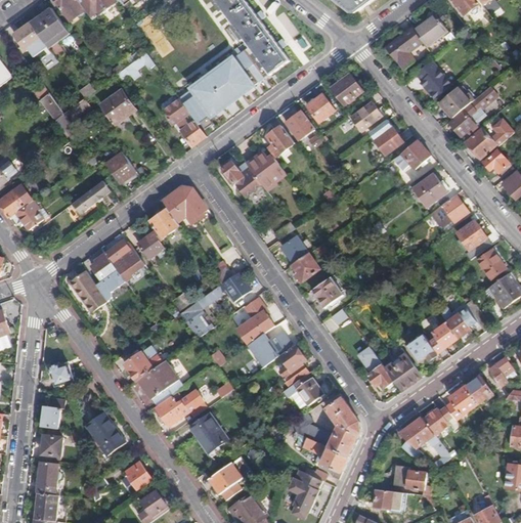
[(53,0),(68,19),(83,8),(77,0),(53,0)]
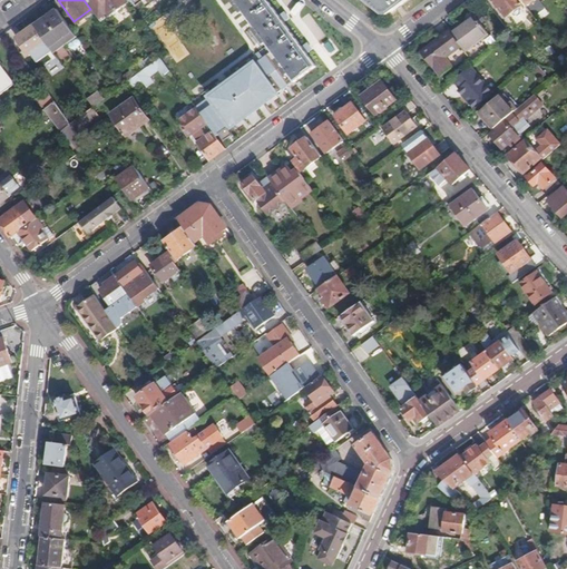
[(121,5),(117,0),(84,0),(90,9),(99,21),(121,5)]
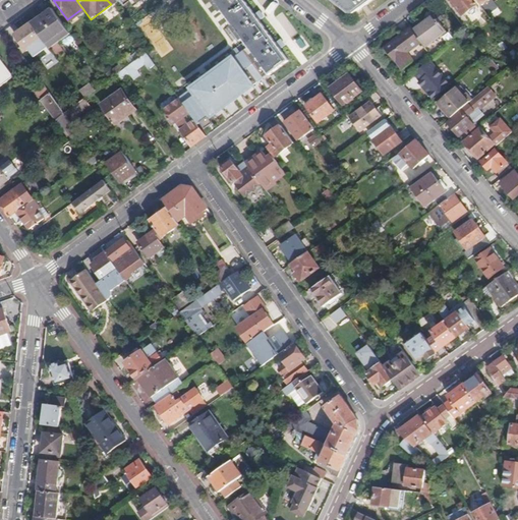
[(152,1),(139,0),(138,11),(150,12),(152,1)]
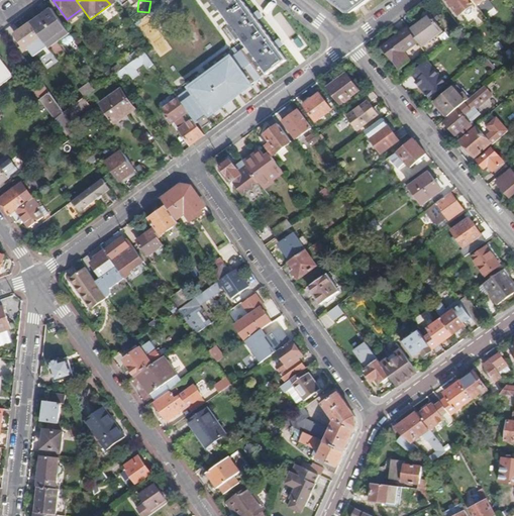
[(212,0),(267,73),(285,59),(272,40),(252,15),(241,0),(212,0)]
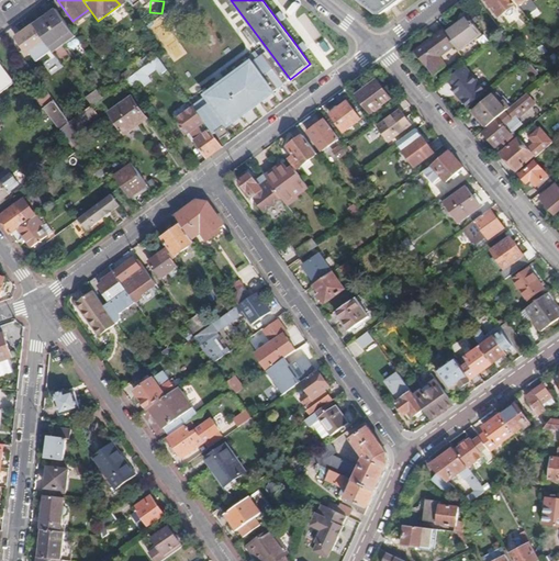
[(357,0),(372,12),(379,13),(395,0),(357,0)]
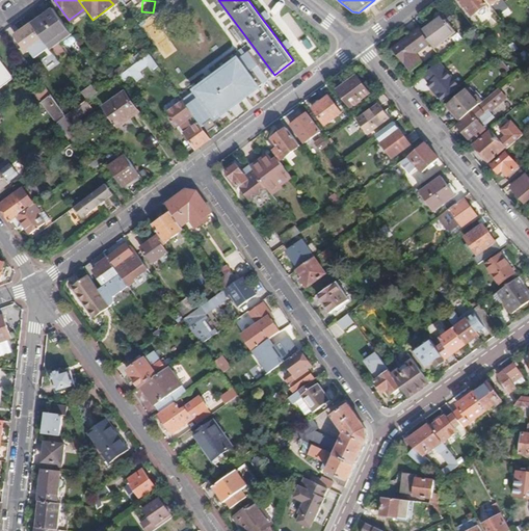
[(481,26),(497,15),(490,6),(485,0),(458,0),(471,17),(473,15),(481,26)]
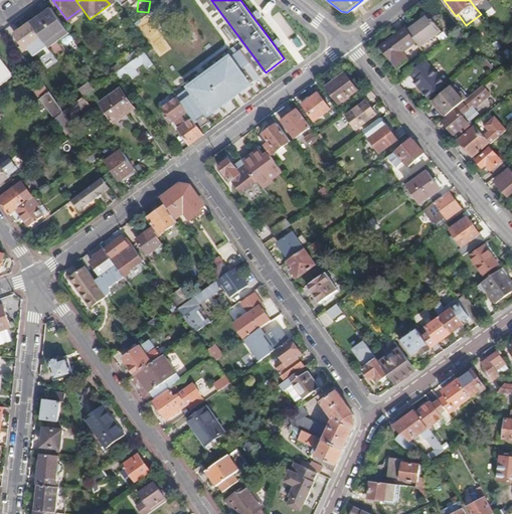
[(41,13),(59,39),(70,31),(51,6),(41,13)]
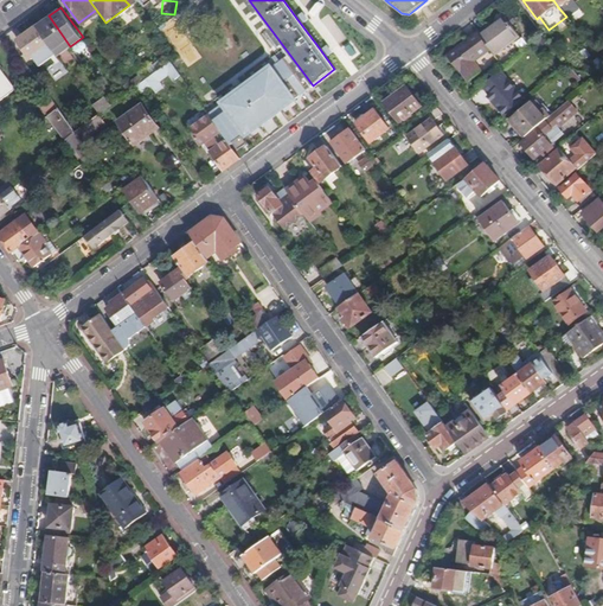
[(70,46),(49,16),(34,26),(47,45),(56,56),(70,46)]
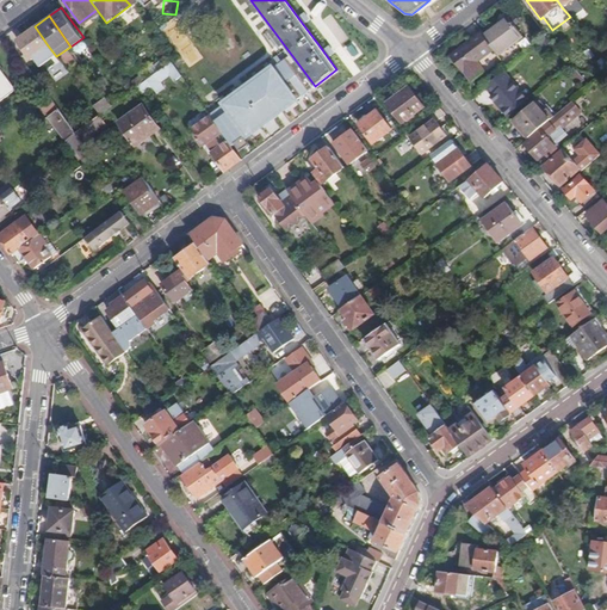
[(493,49),(496,55),(521,36),(507,17),(482,36),(488,43),(493,49)]
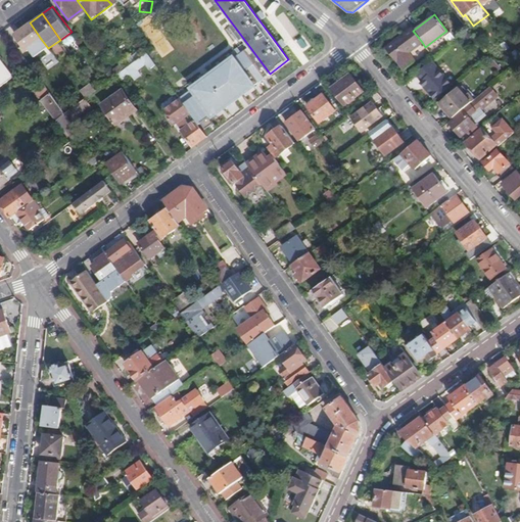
[(134,24),(159,56),(171,48),(145,15),(134,24)]
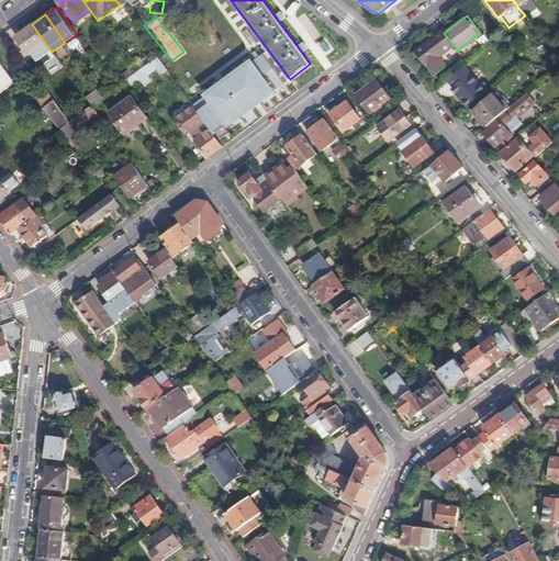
[(44,42),(32,24),(14,37),(28,54),(44,42)]
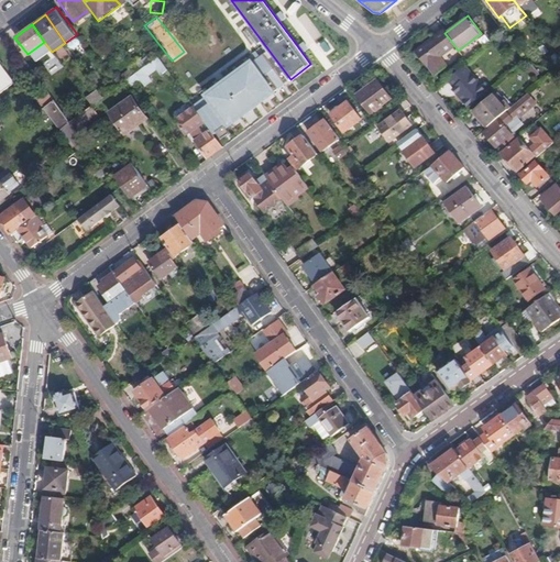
[(445,33),(442,30),(414,51),(426,66),(427,65),(434,75),(446,66),(439,56),(454,45),(450,40),(445,33)]
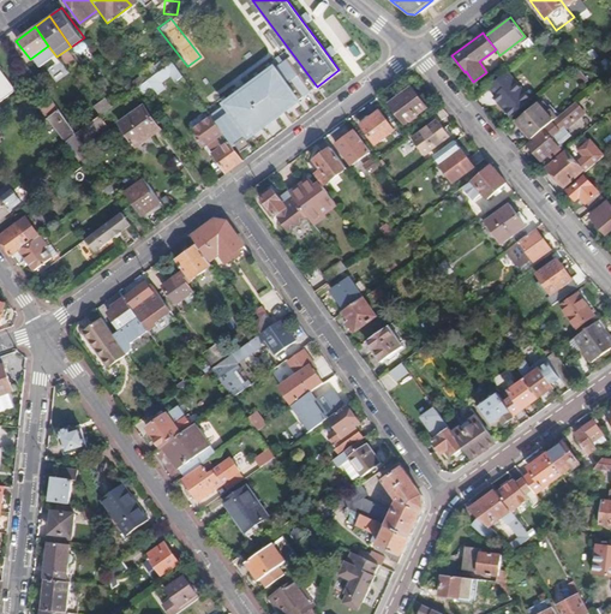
[(352,40),(343,46),(354,59),(361,53),(352,40)]
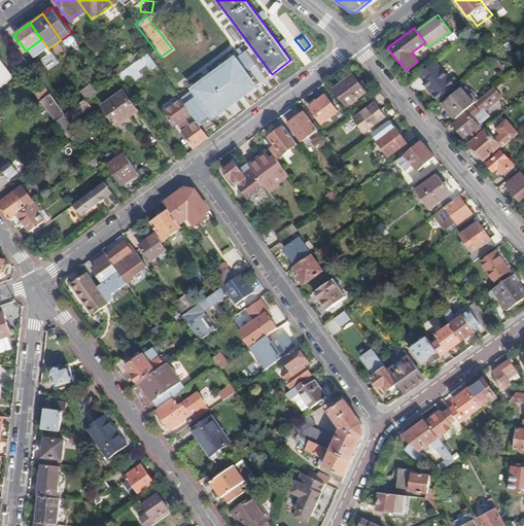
[(156,66),(147,53),(128,67),(118,74),(121,79),(130,73),(135,80),(140,75),(136,70),(145,64),(149,70),(152,67),(153,69),(156,66)]
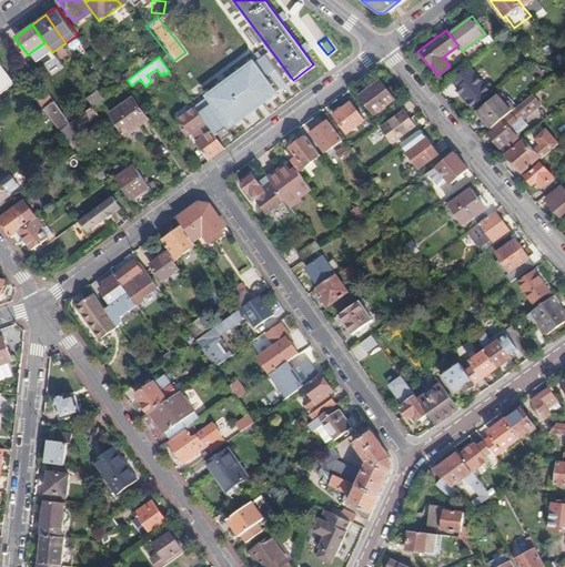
[(0,91),(12,82),(0,66),(0,91)]
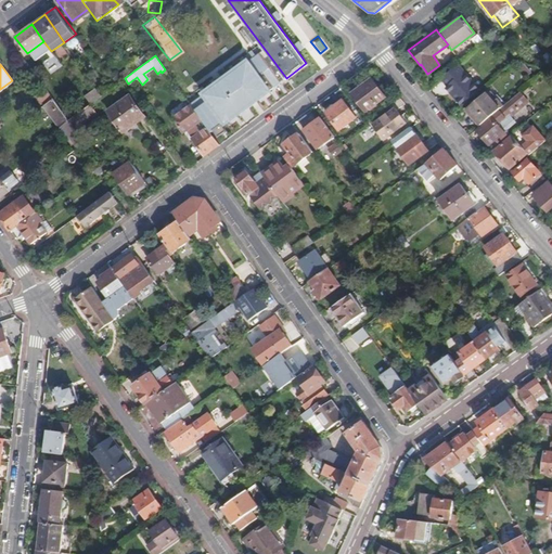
[(135,71),(130,64),(117,74),(123,80),(125,78),(135,71)]
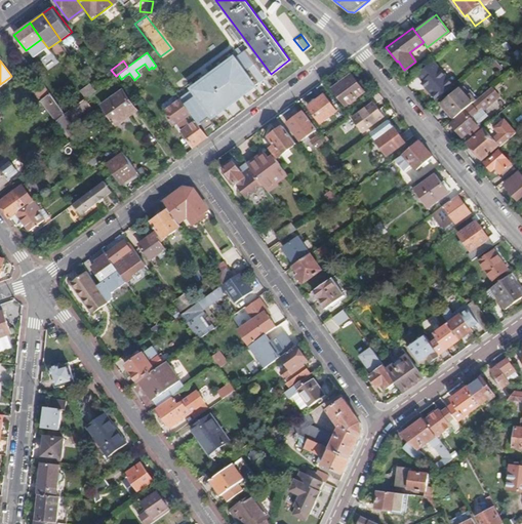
[(503,63),(490,61),(486,65),(492,72),(503,63)]
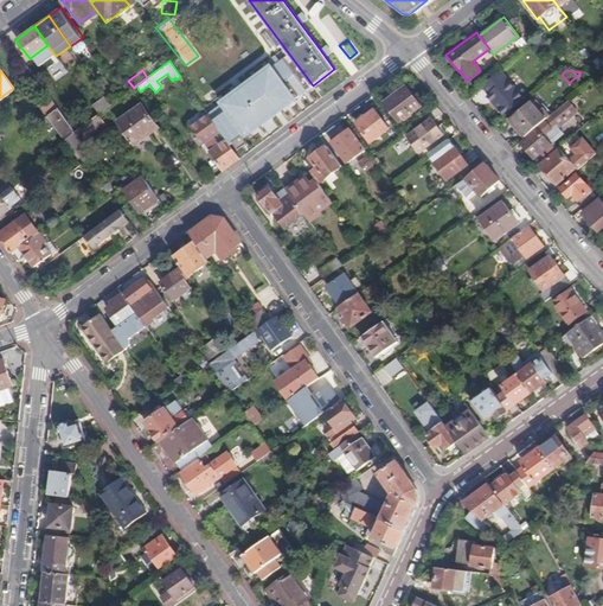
[(498,71),(479,91),(505,115),(524,95),(498,71)]
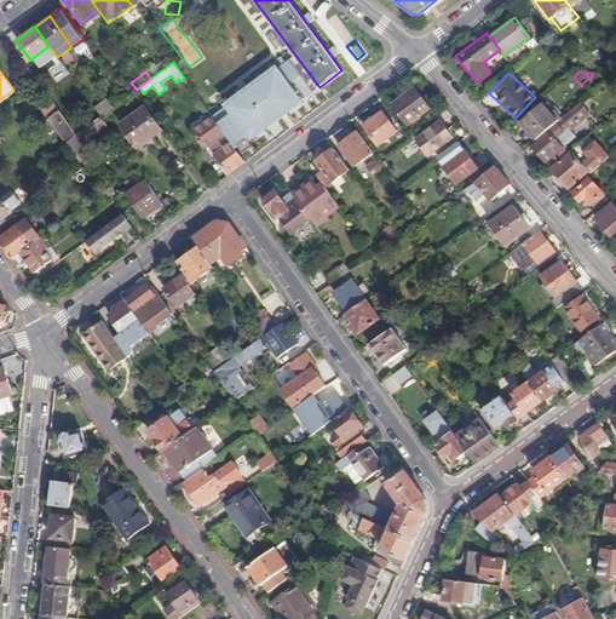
[(414,87),(392,104),(406,122),(427,105),(414,87)]
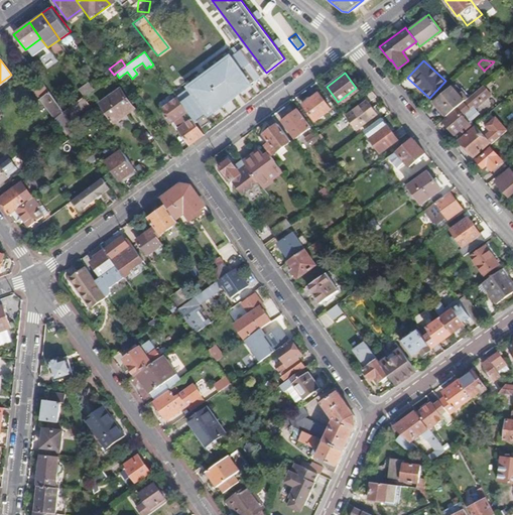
[(48,91),(41,82),(32,89),(39,98),(48,91)]
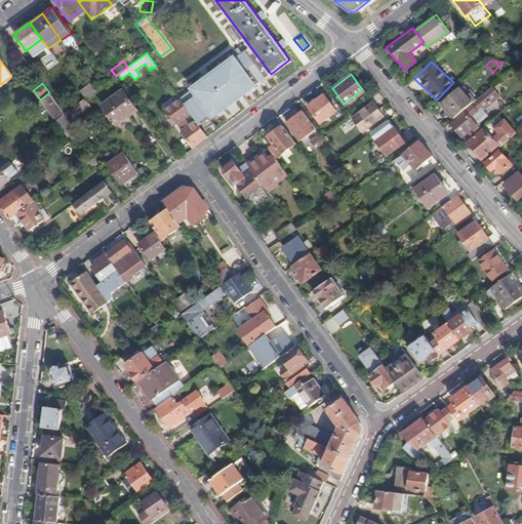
[(89,83),(79,90),(84,98),(95,90),(89,83)]
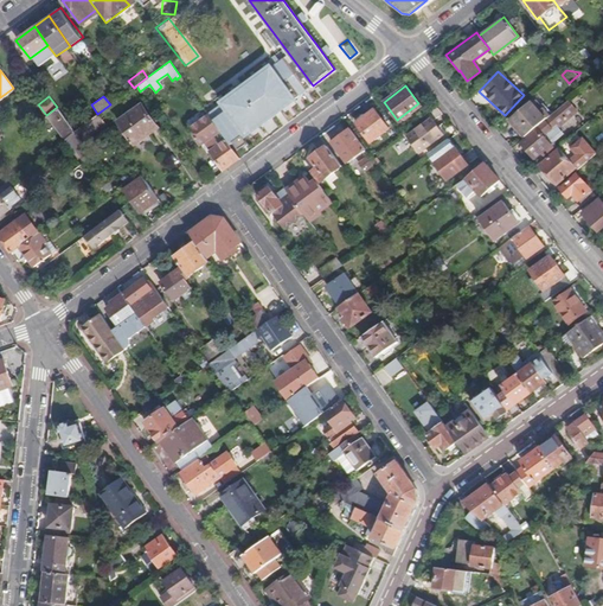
[(544,119),(534,127),(536,128),(519,142),(536,163),(552,146),(553,144),(552,142),(560,136),(560,131),(555,125),(573,108),(566,100),(549,115),(544,119)]
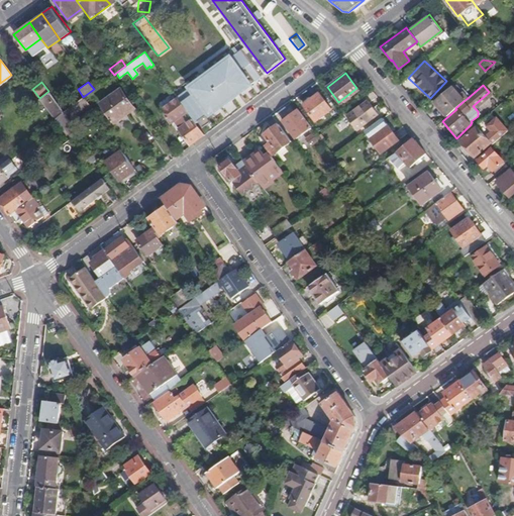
[(455,85),(452,88),(464,101),(468,98),(455,85)]
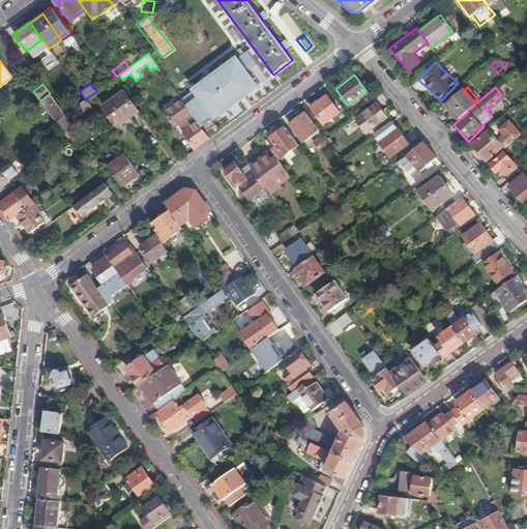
[(445,104),(458,119),(467,111),(475,104),(464,90),(463,89),(445,104)]
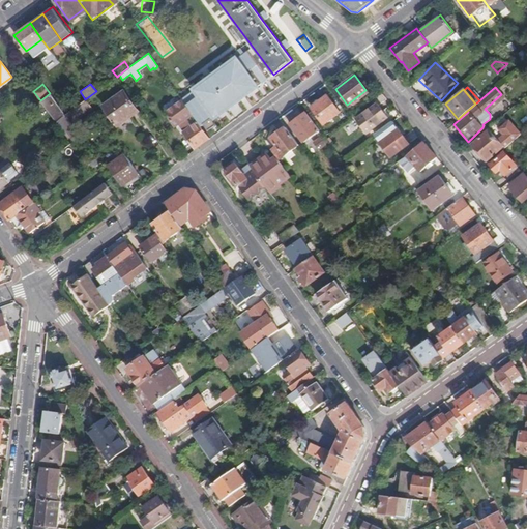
[(124,91),(104,107),(115,121),(114,122),(115,125),(116,124),(117,125),(138,112),(124,91)]
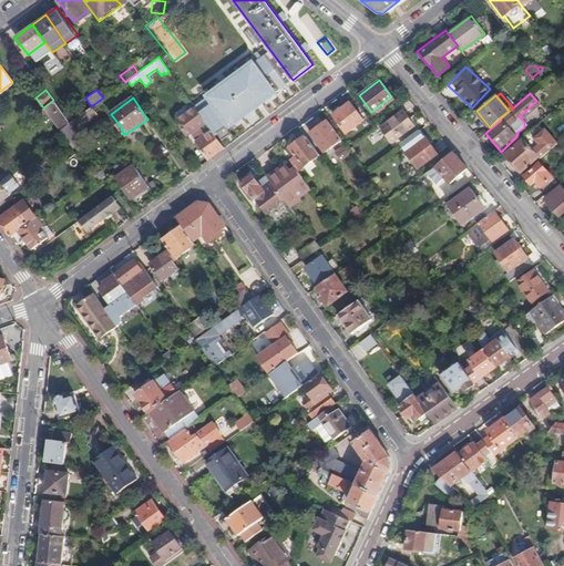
[(62,127),(69,123),(53,100),(43,107),(59,130),(62,127)]
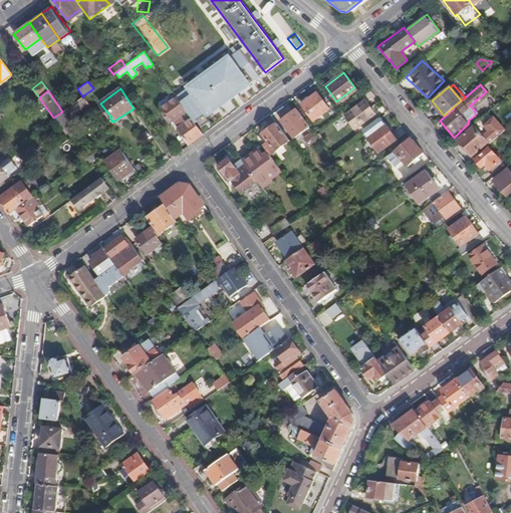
[(317,92),(302,103),(314,119),(329,108),(317,92)]
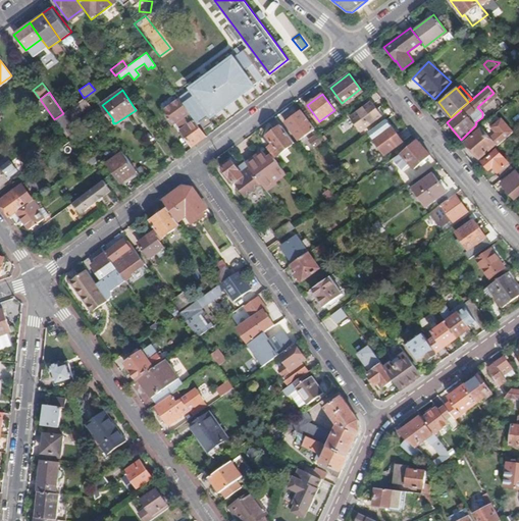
[(91,107),(84,98),(63,113),(70,122),(91,107)]
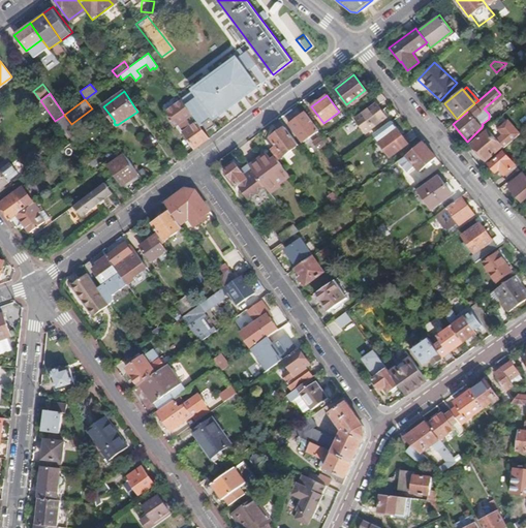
[(183,129),(196,120),(181,99),(164,112),(175,125),(178,122),(183,129)]
